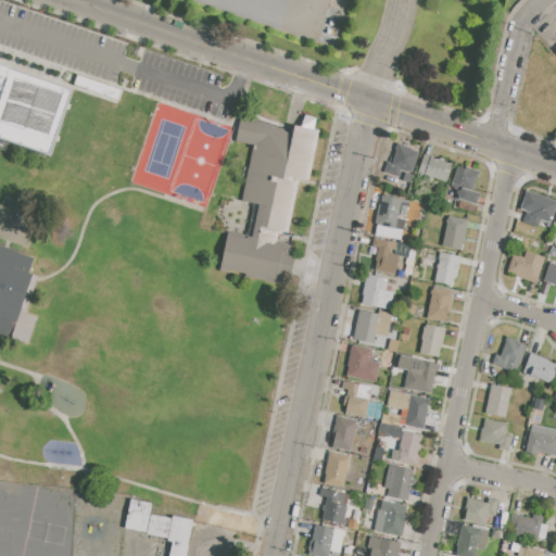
[(71,90),(0,65),(0,138),(48,154),(71,90)]
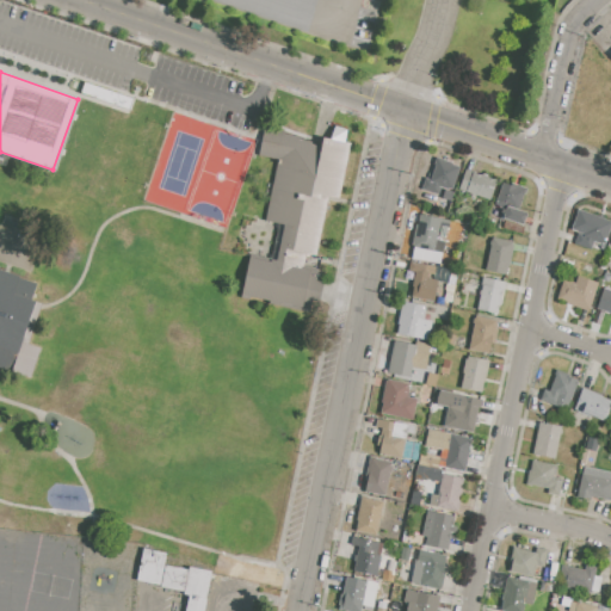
[(267,130),(351,147),(340,202),(331,201),(316,270),(331,272),(322,316),(236,300),(246,254),(279,261),(288,222),(265,218),(276,160),(263,156),(267,130)]
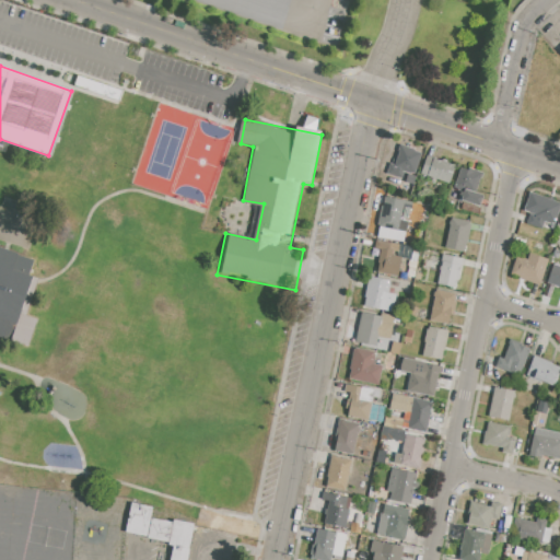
[(386,174),(391,163),(395,164),(401,146),(415,150),(413,151),(421,154),(415,174),(410,173),(409,174),(404,172),(401,179),(386,174)]
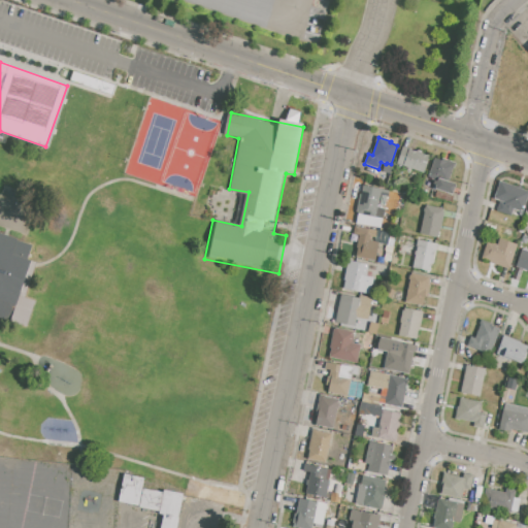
[(396,164),(402,146),(416,152),(416,150),(422,152),(421,153),(429,156),(423,172),(396,164)]
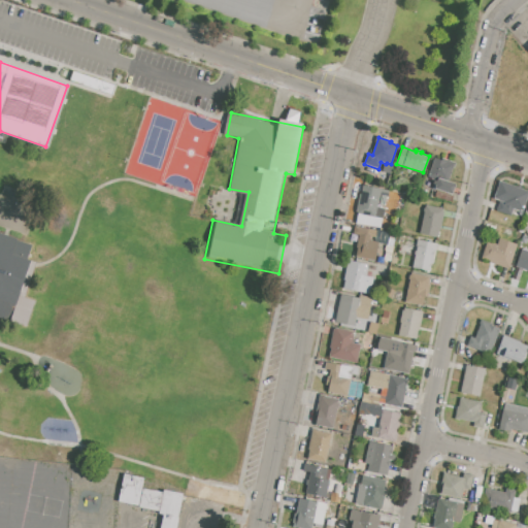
[(434,179),(428,177),(434,158),(440,160),(441,158),(456,163),(454,168),(452,167),(448,182),(456,184),(452,195),(434,190),(436,185),(433,184),(434,179)]
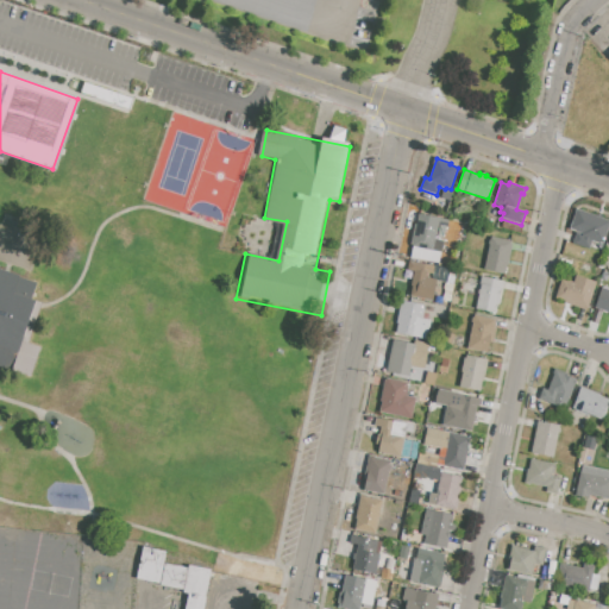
[(444,190),(452,193),(449,201),(441,199),(444,190)]
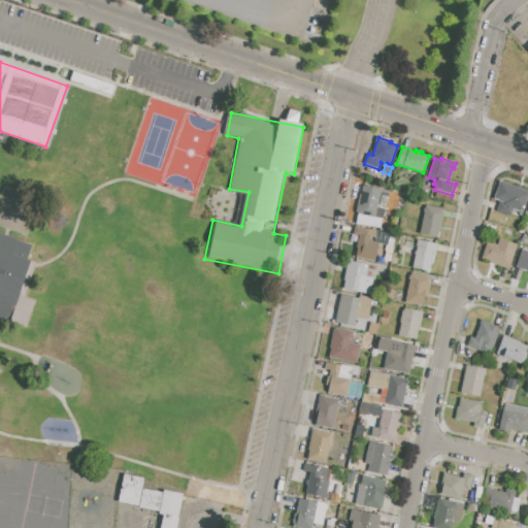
[(508,184),(521,188),(521,189),(527,191),(527,194),(522,212),(513,208),(509,216),(496,211),(499,201),(504,203),(509,190),(507,189),(508,184)]
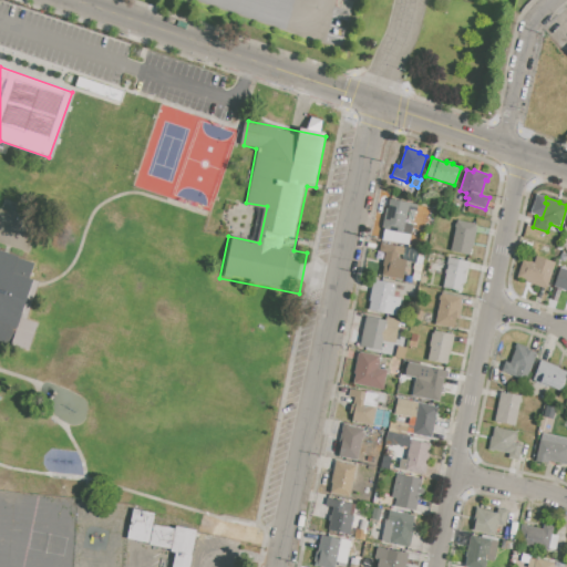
[(391,199),(409,203),(405,220),(410,222),(410,224),(413,224),(411,234),(404,233),(403,240),(390,237),(391,230),(382,228),(387,208),(389,208),(391,199)]
